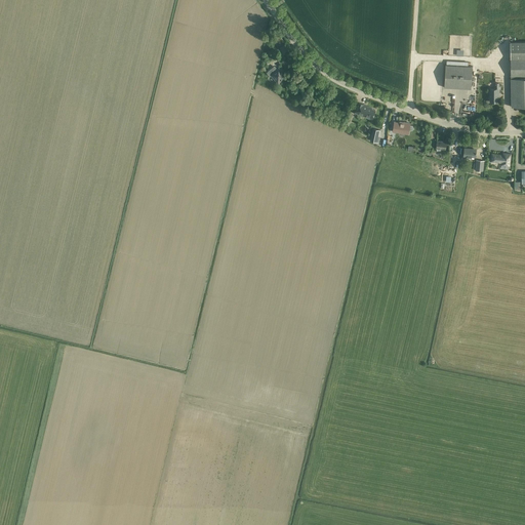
[(280,36),(274,41),(279,47),(285,43),(280,36)]
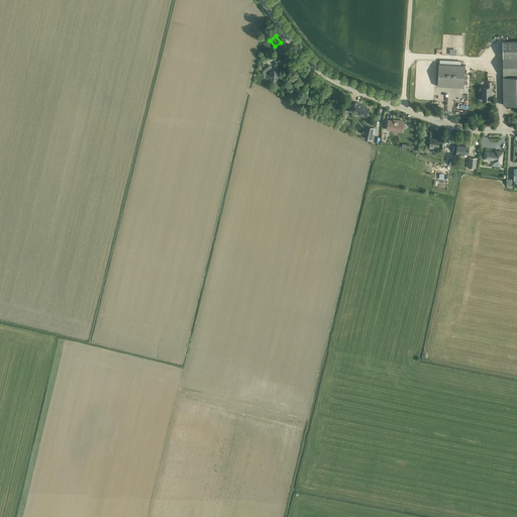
[(516,40),(502,41),(503,77),(503,105),(516,104),(516,40)]
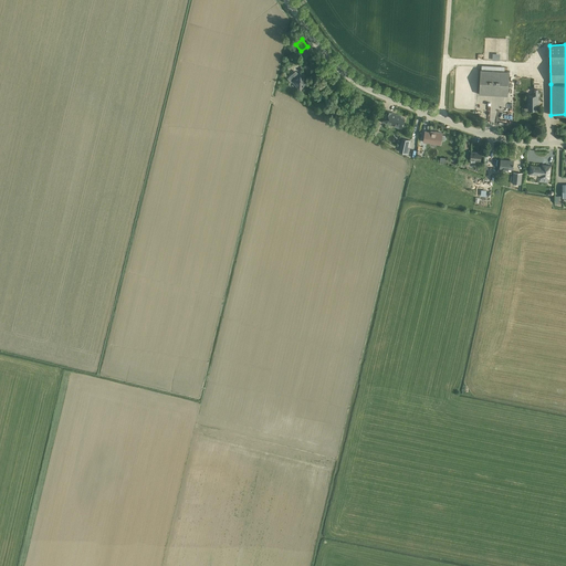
[(313,56),(306,61),(312,69),(318,65),(313,56)]
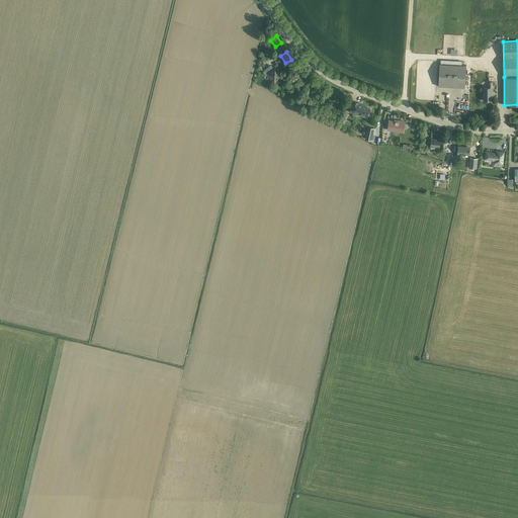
[(438,86),(464,88),(465,66),(439,64),(438,86)]
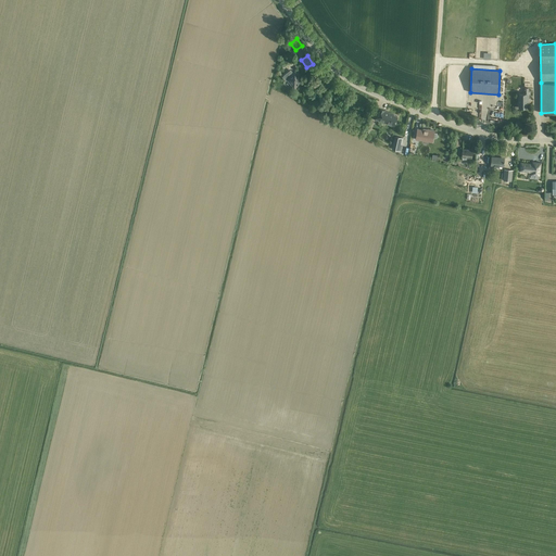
[(302,80),(298,75),(295,72),(293,74),(290,71),(287,74),(282,77),(286,80),(287,79),(289,81),(290,81),(293,85),(291,86),(294,89),(298,87),(297,86),(302,80)]
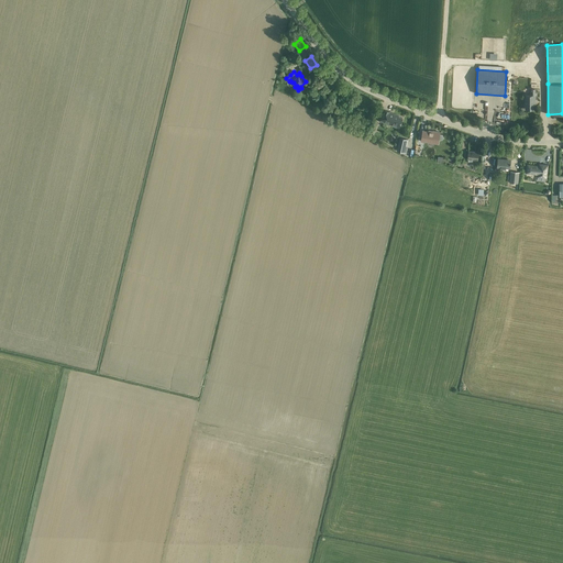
[(530,96),(526,96),(526,109),(534,109),(534,105),(536,105),(536,97),(536,96),(537,96),(537,92),(536,92),(536,89),(530,89),(530,96)]
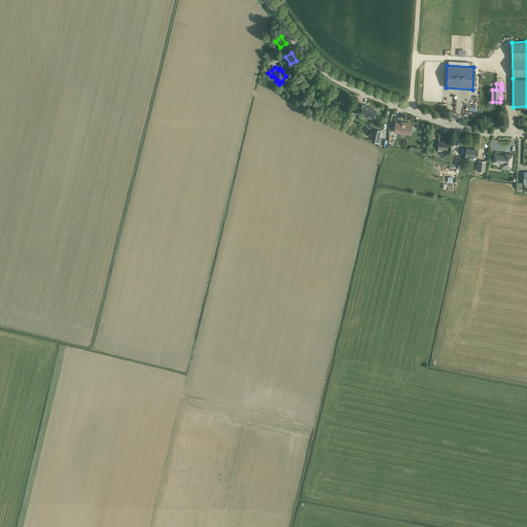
[(354,112),(365,116),(365,115),(374,118),(377,111),(366,107),(367,106),(358,102),(356,107),(354,112)]
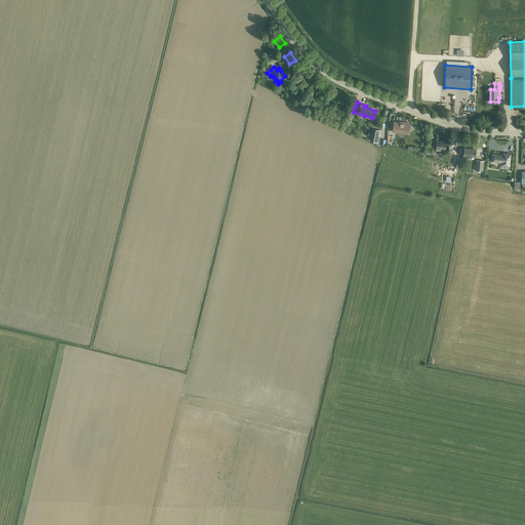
[(394,122),(393,131),(408,134),(410,123),(403,122),(403,123),(394,122)]
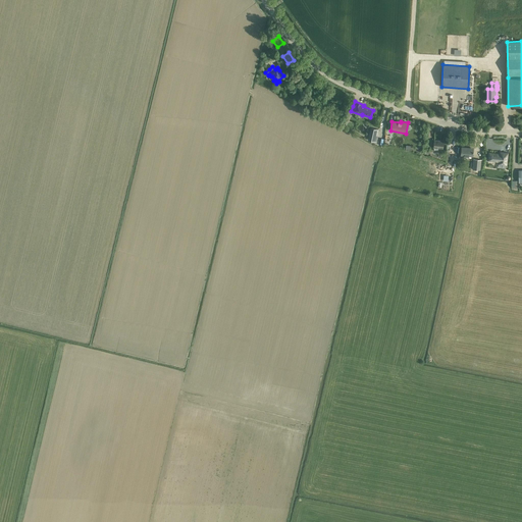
[(368,140),(368,141),(371,141),(376,142),(379,129),(370,127),(368,140)]
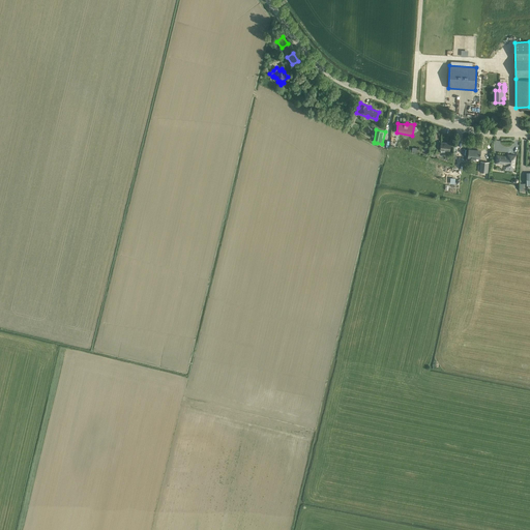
[(440,150),(449,151),(450,143),(441,142),(440,150)]
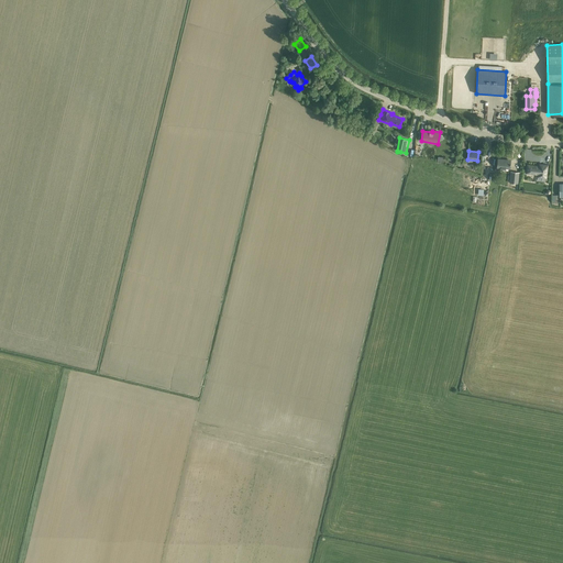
[(497,170),(503,170),(503,168),(509,169),(510,163),(510,161),(498,158),(497,170)]
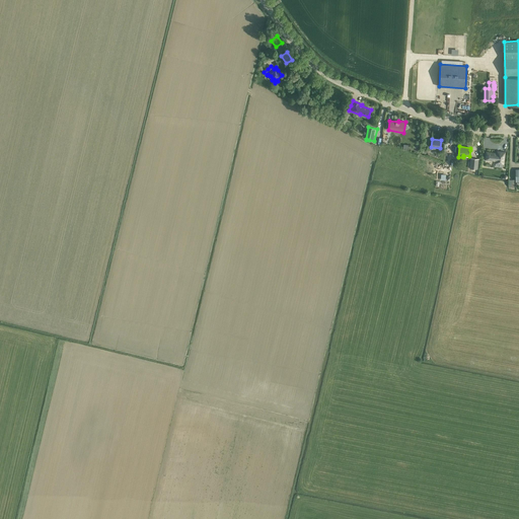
[(504,164),(505,152),(501,151),(500,153),(497,153),(486,151),(485,159),(496,161),(496,163),(504,164)]
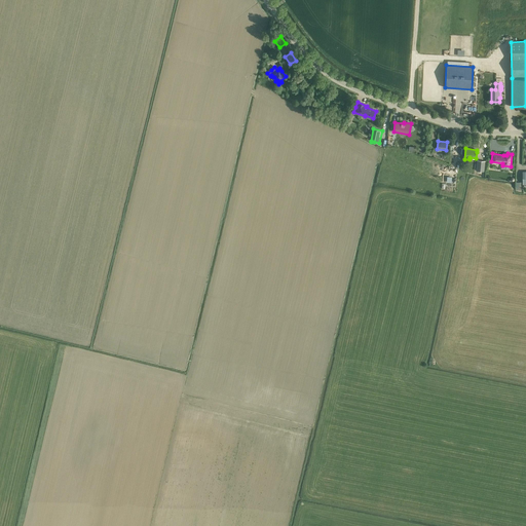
[(477,172),(477,175),(483,175),(484,174),(485,161),(478,160),(477,172)]
